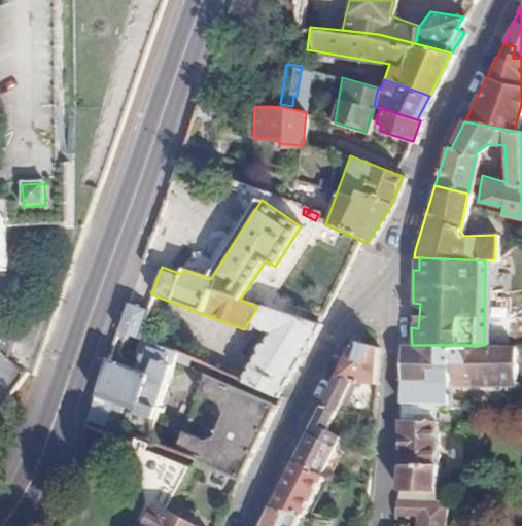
[(116,330),(140,340),(150,311),(126,300),(116,330)]
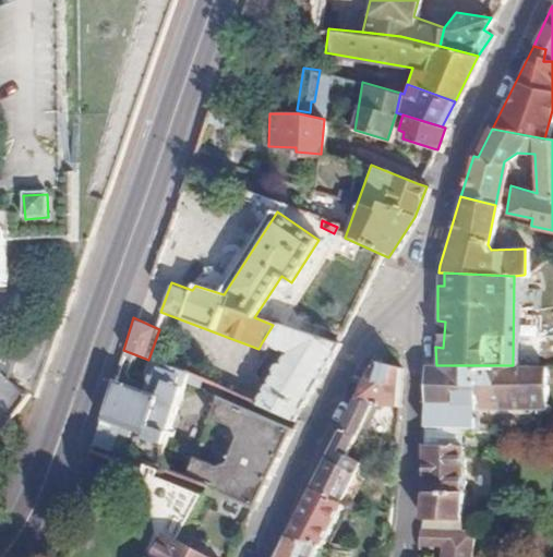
[(445,322),(437,321),(435,347),(443,348),(445,322)]
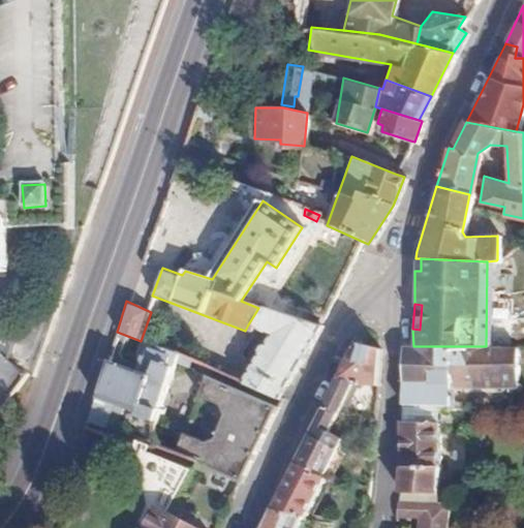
[(236,381),(276,399),(317,328),(260,306),(258,308),(248,324),(266,336),(246,366),(236,381)]
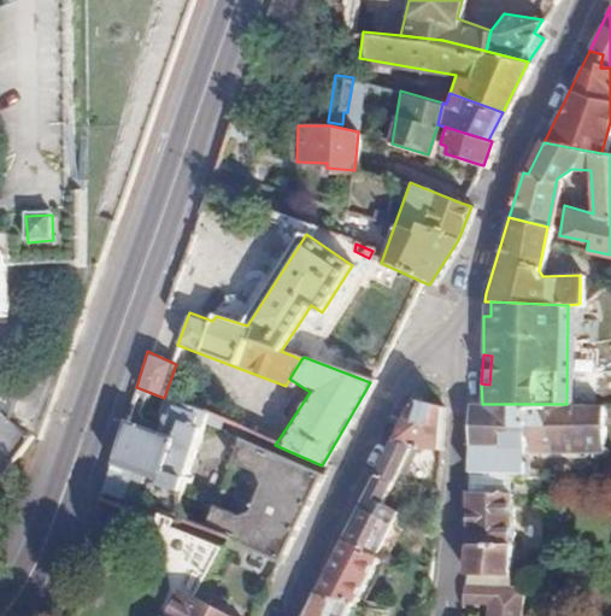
[(415,398),(375,477),(392,482),(411,446),(438,450),(441,405),(415,398)]
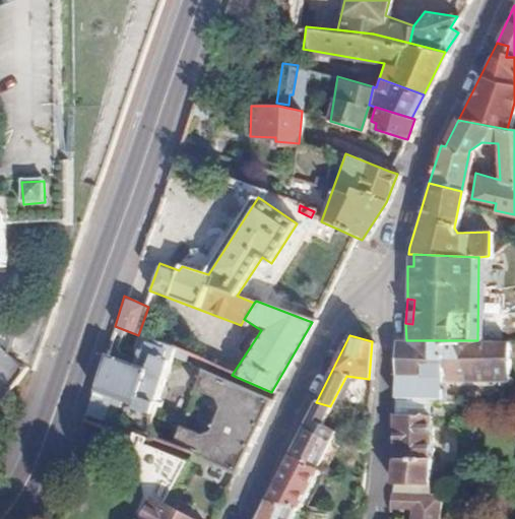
[(84,414),(101,420),(109,397),(131,404),(130,408),(144,414),(168,348),(143,337),(138,352),(147,357),(143,370),(105,354),(84,414)]
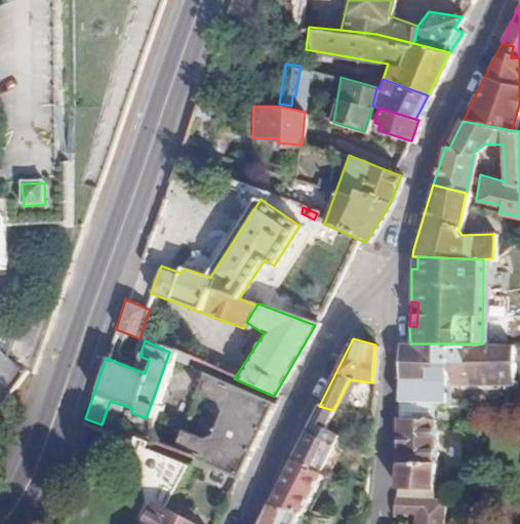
[(410,344),(406,345),(398,344),(397,402),(431,403),(440,402),(442,402),(443,378),(505,378),(506,345),(482,344),(410,344)]
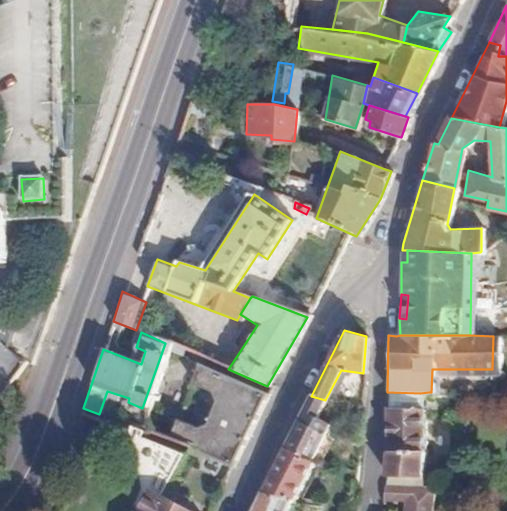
[(0,397),(26,363),(0,345),(0,397)]
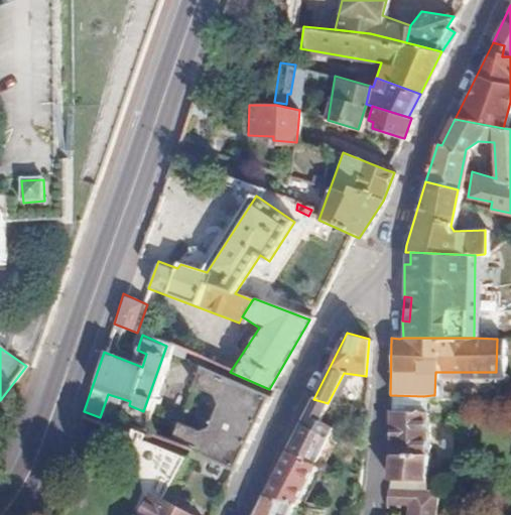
[(172,419),(162,442),(231,470),(268,396),(196,365),(187,383),(208,392),(213,402),(204,423),(193,427),(172,419)]
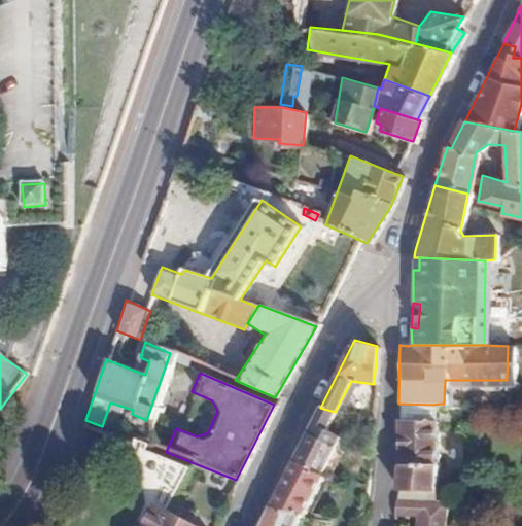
[(521,392),(507,392),(506,408),(521,408),(521,392)]
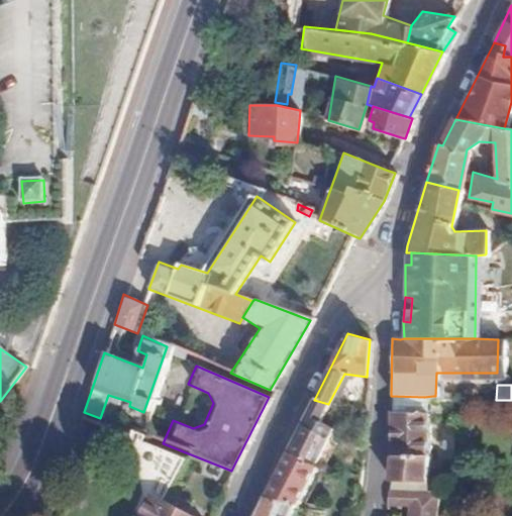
[(424,397),(391,396),(387,479),(423,480),(424,397)]
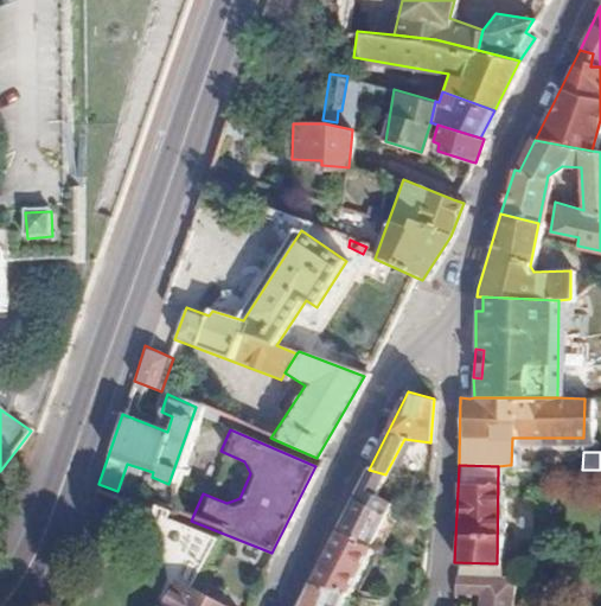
[(369,470),(338,533),(369,549),(384,517),(390,504),(375,495),(385,474),(369,470)]
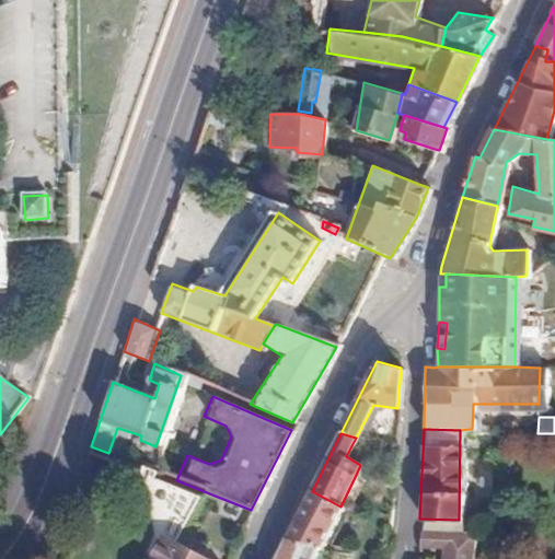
[(355,477),(340,507),(343,509),(349,510),(363,481),(355,477)]
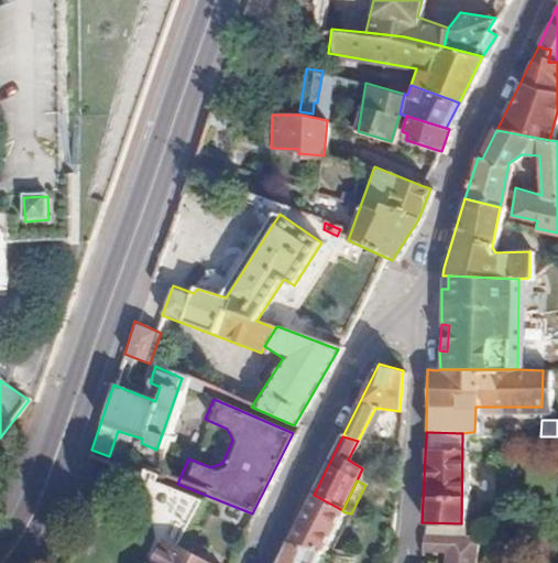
[(314,495),(291,542),(318,550),(321,551),(345,512),(342,510),(314,495)]
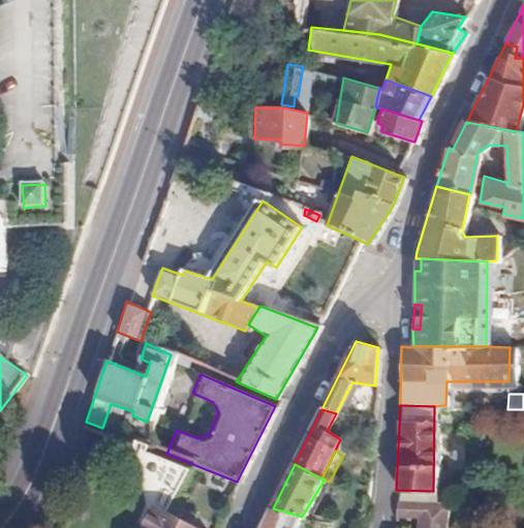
[(442,527),(447,503),(395,501),(393,521),(414,523),(413,527),(442,527)]
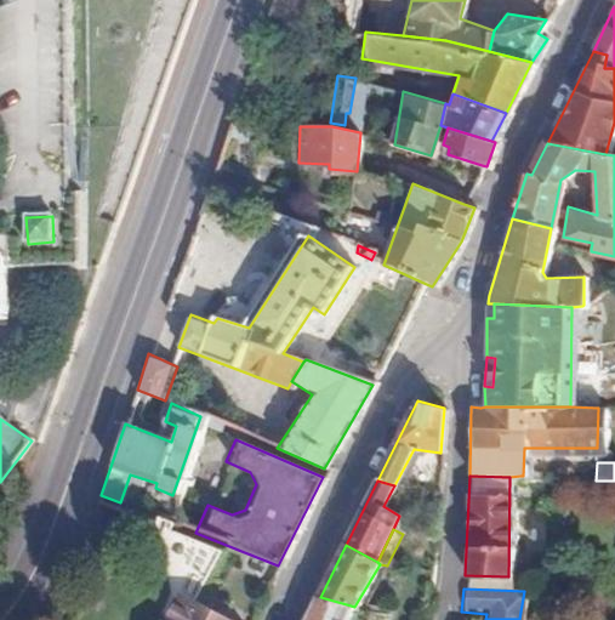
[(317,596),(305,619),(345,619),(351,606),(320,597),(317,596)]
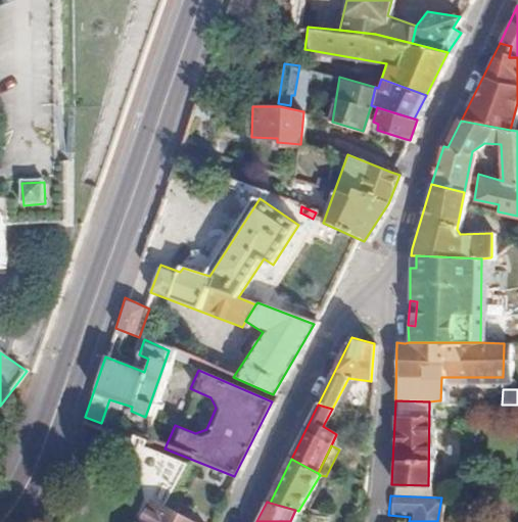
[(184,521),(151,508),(143,521),(184,521)]
